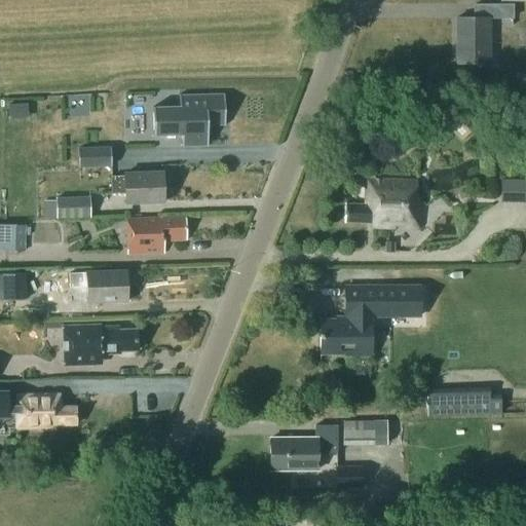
[(474,5),(475,19),(456,19),(456,65),(488,65),(488,20),(514,19),(514,5),(474,5)]
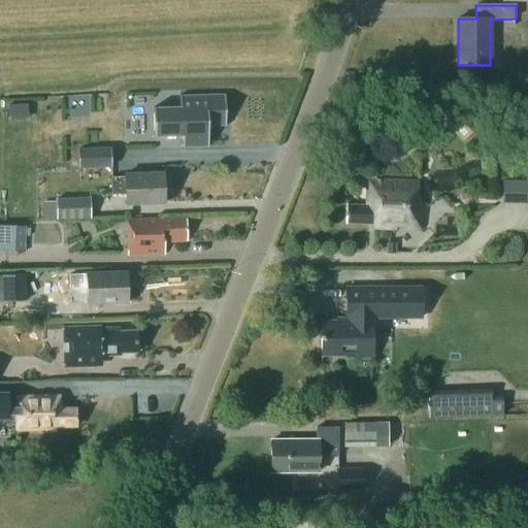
[(179,95),(179,106),(153,107),(154,137),(182,136),(183,147),(208,147),(207,127),(225,126),(225,94),(179,95)]
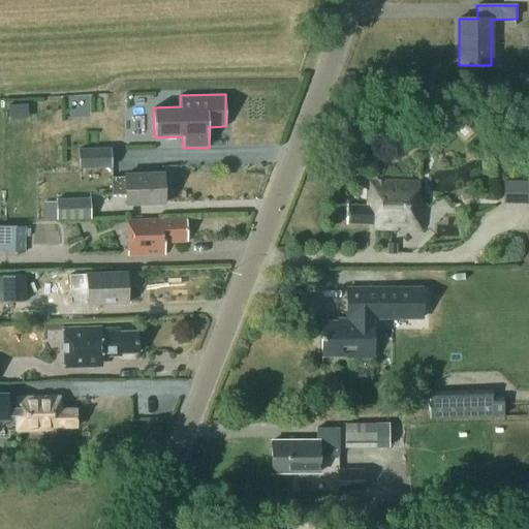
[(112,166),(111,148),(78,150),(79,168),(112,166)]
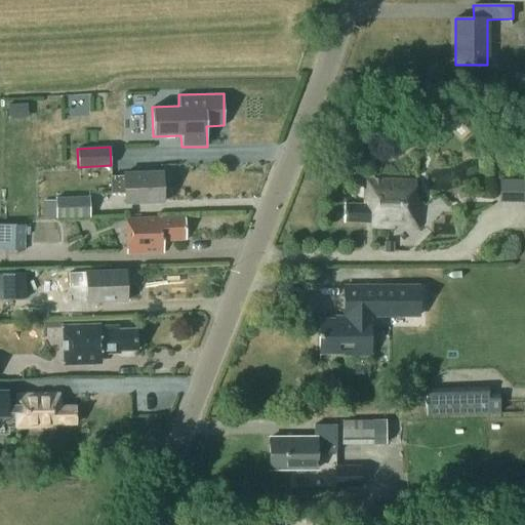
[(110,176),(111,182),(111,193),(125,192),(126,202),(162,200),(161,171),(123,172),(124,175),(110,176)]
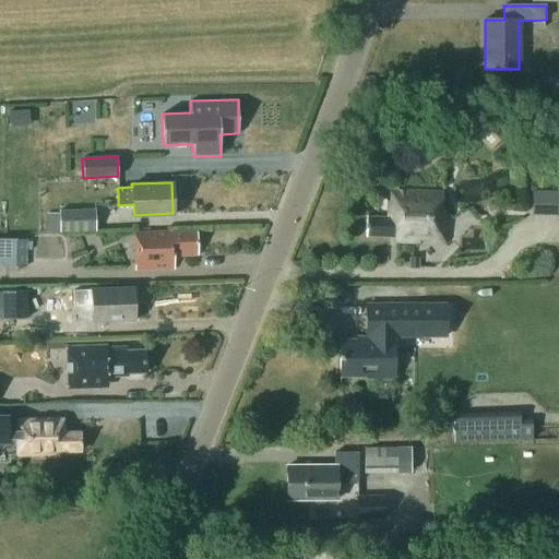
[(388,191),(387,193),(387,217),(366,217),(366,237),(394,237),(394,244),(443,245),(443,212),(440,211),(440,192),(388,191)]
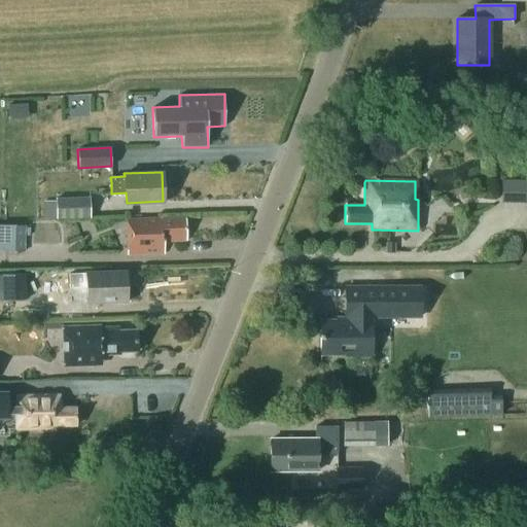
[(526,185),(515,186),(516,209),(526,208),(526,185)]
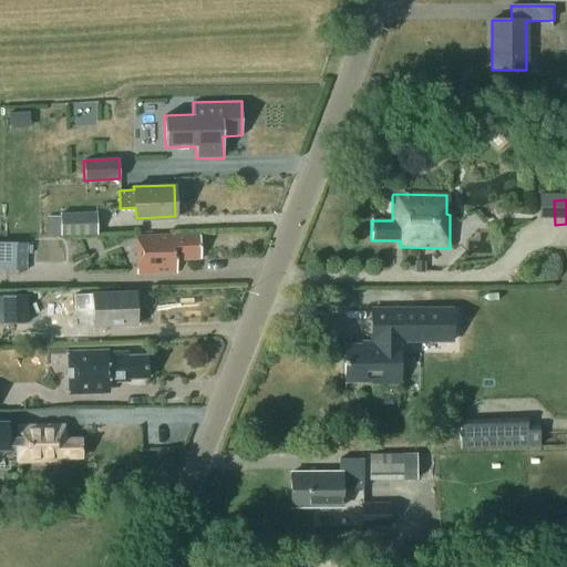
[(61,213),(61,234),(98,233),(96,212),(61,213)]
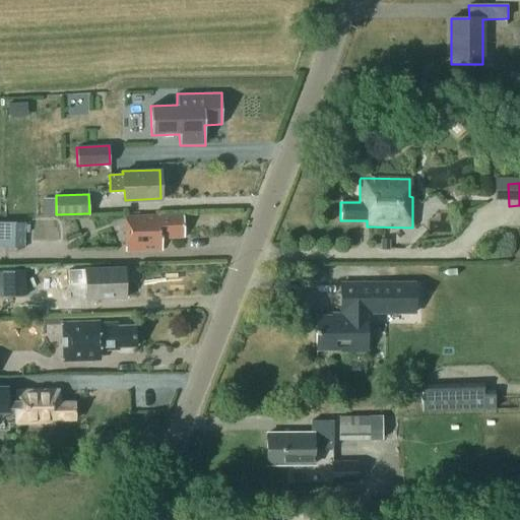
[(159,250),(159,238),(184,237),(183,215),(159,215),(159,214),(125,215),(126,251),(159,250)]
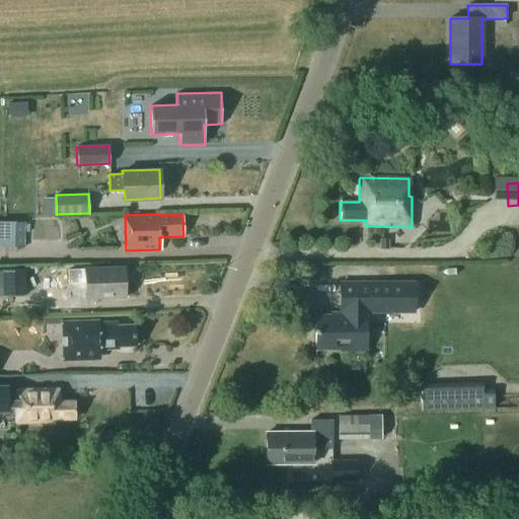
[(0,246),(23,247),(24,222),(0,221),(0,246)]
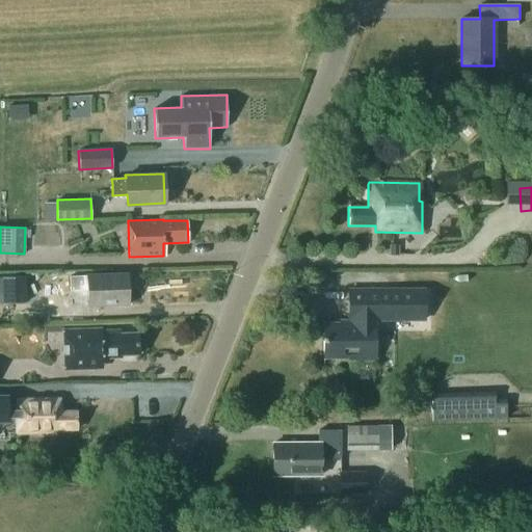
[(391,257),(400,257),(400,246),(391,246),(391,257)]
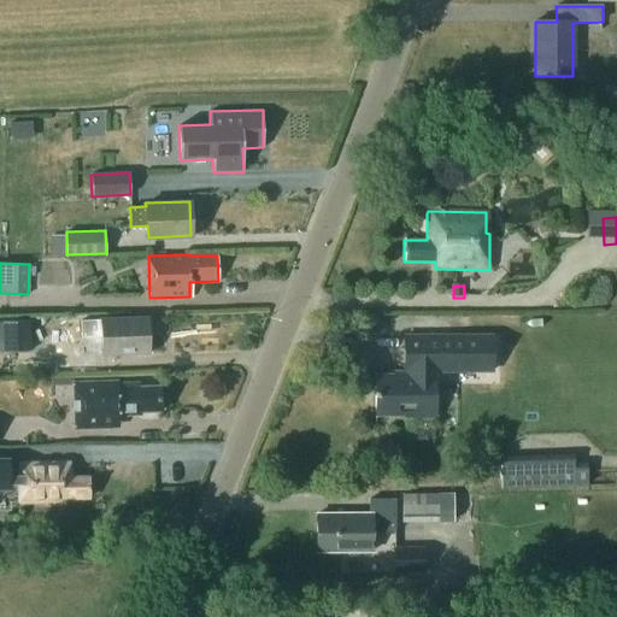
[(148,353),(147,317),(101,318),(101,321),(82,322),(82,336),(103,335),(103,356),(148,353)]
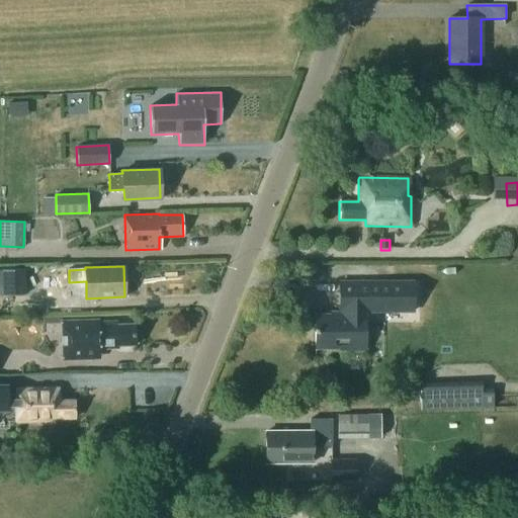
[(3,270),(4,295),(25,295),(24,270),(3,270)]
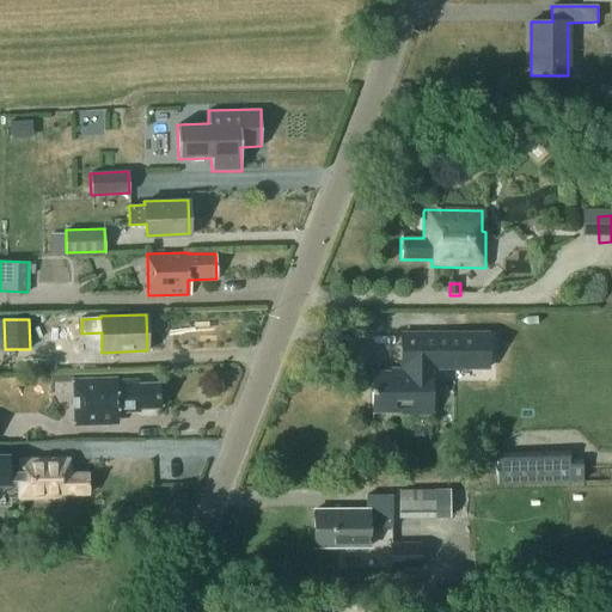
[(433,415),(433,368),(436,368),(438,334),(402,334),(402,368),(391,368),(391,373),(371,373),(371,426),(373,426),(373,411),(401,411),(401,415),(433,415)]
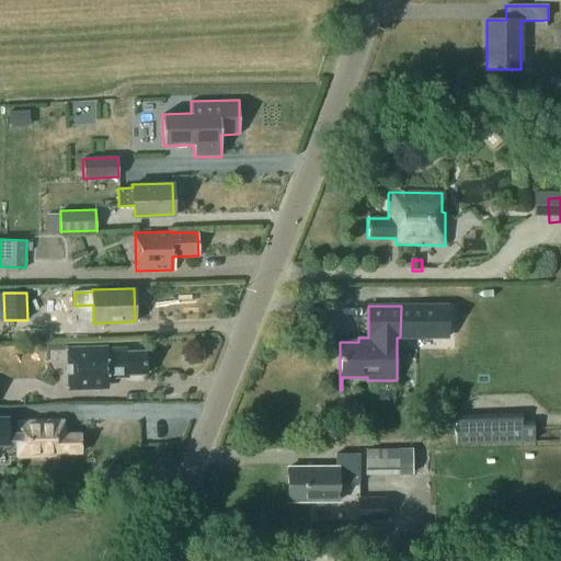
[(66,351),(68,391),(92,390),(91,379),(117,377),(117,375),(146,374),(145,352),(125,353),(125,348),(105,350),(105,347),(66,351)]
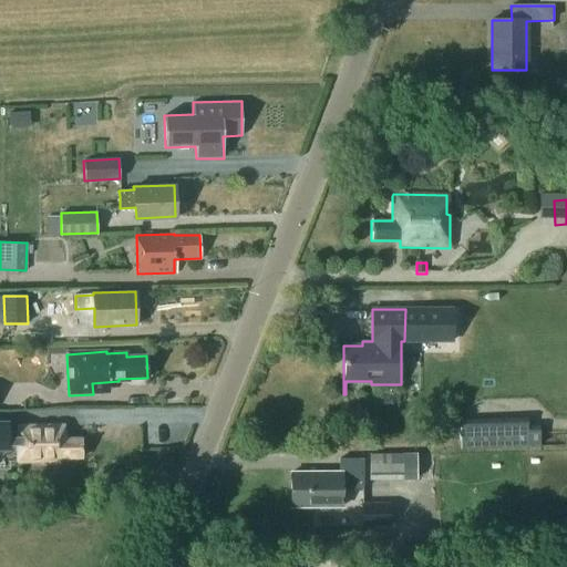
[(82,456),(81,439),(64,439),(63,424),(18,425),(6,426),(6,414),(0,414),(0,451),(7,451),(7,447),(18,447),(18,462),(60,461),(60,456),(82,456)]
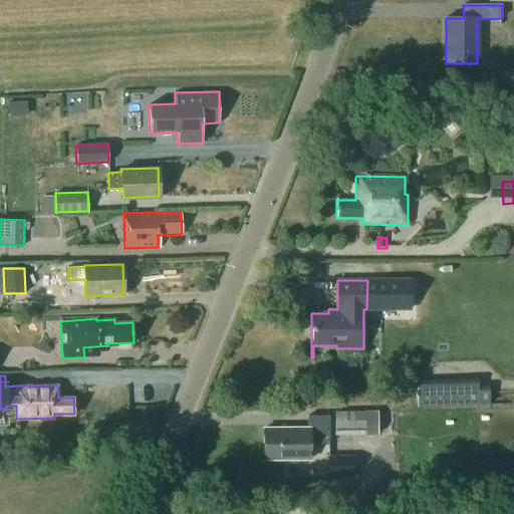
[(478,389),(417,390),(417,407),(478,406),(478,389)]
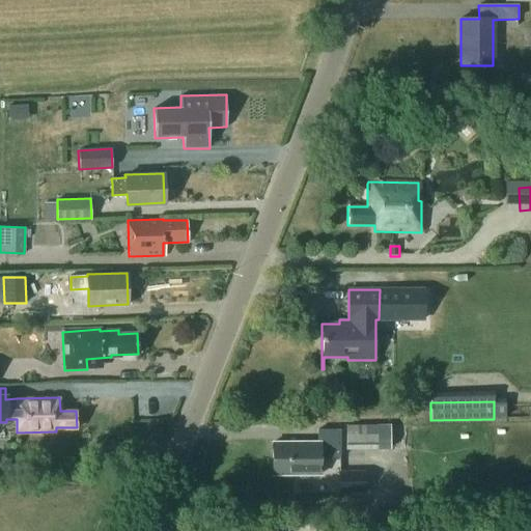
[(391,425),(345,425),(345,449),(391,449),(391,425)]
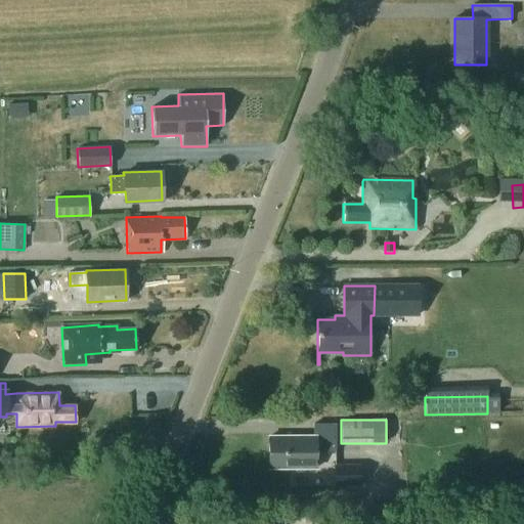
[(269,468),(314,468),(314,451),(335,451),(335,424),(314,424),(314,435),(269,435),(269,468)]
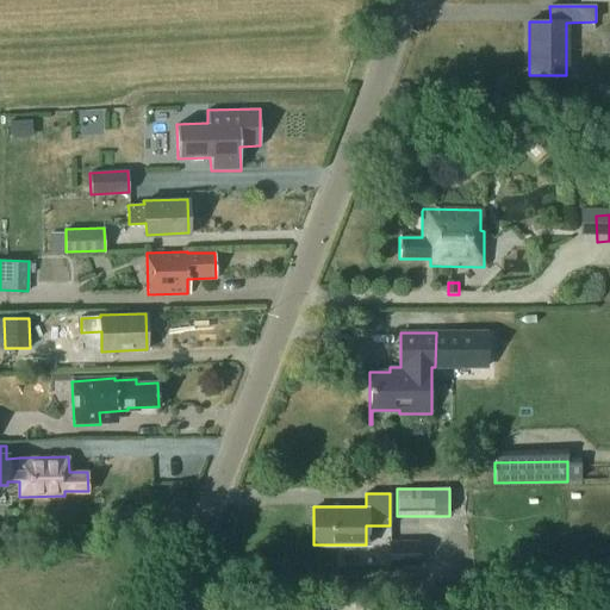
[(390,566),(417,566),(417,542),(390,542),(390,566)]
